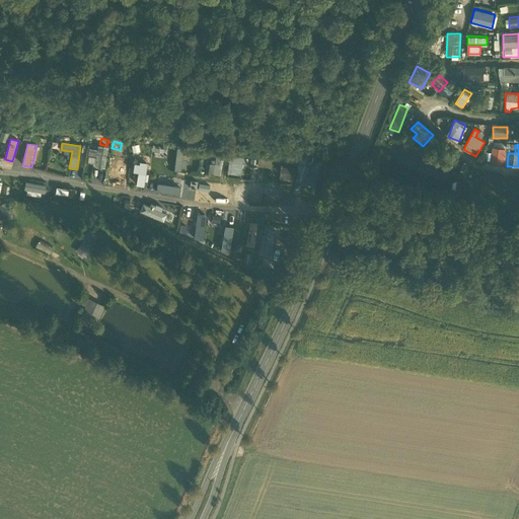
[(152,145),(151,151),(162,153),(163,146),(152,145)]
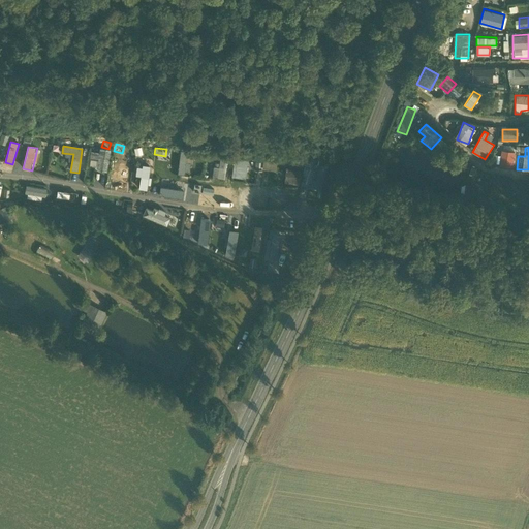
[(109,172),(111,150),(101,149),(101,152),(92,150),(90,164),(99,166),(98,170),(109,172)]
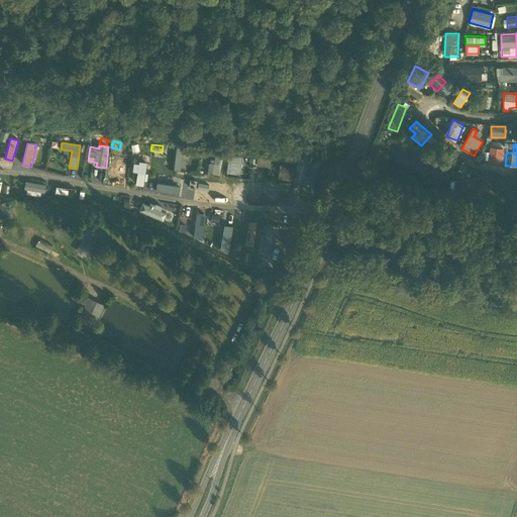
[(501,164),(504,148),(490,145),(488,162),(501,164)]
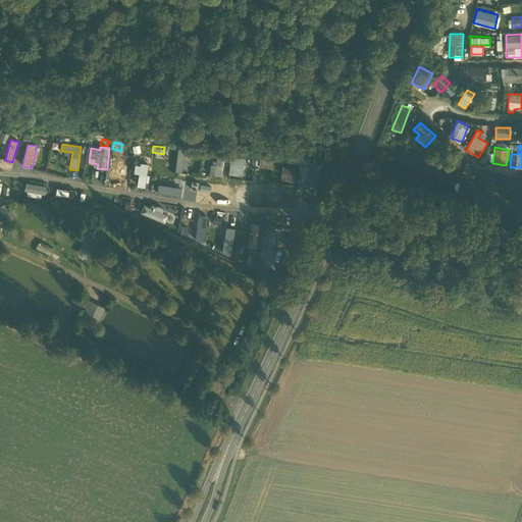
[(178,150),(176,171),(183,172),(186,151),(178,150)]
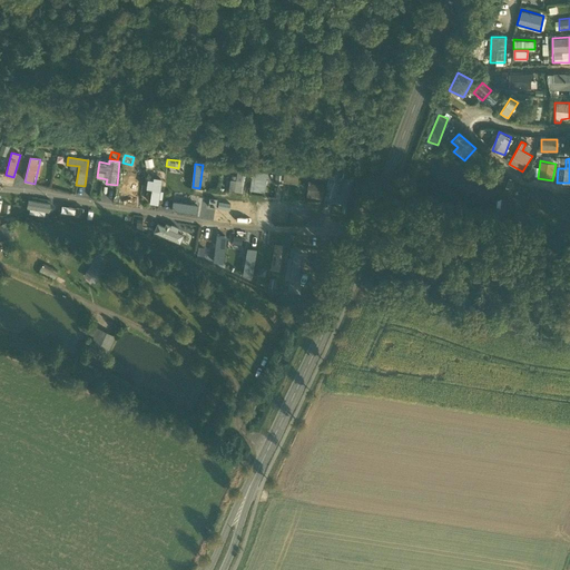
[(229,190),(244,192),(246,172),(232,169),(229,190)]
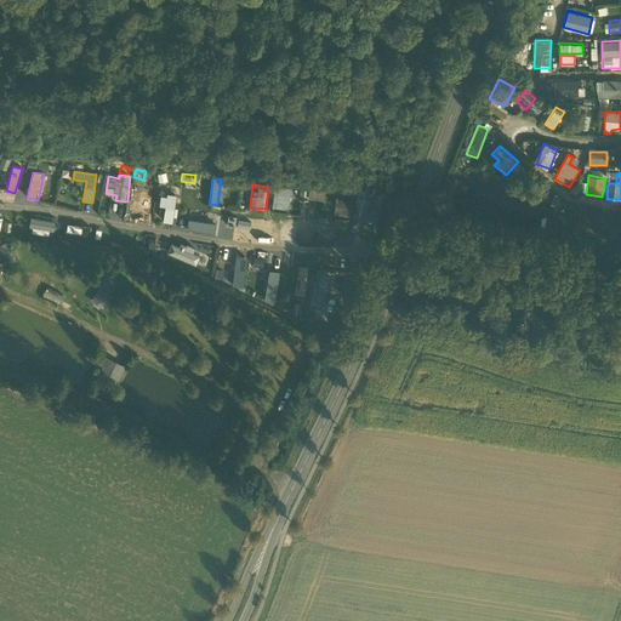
[(204,203),(205,186),(193,186),(192,201),(204,203)]
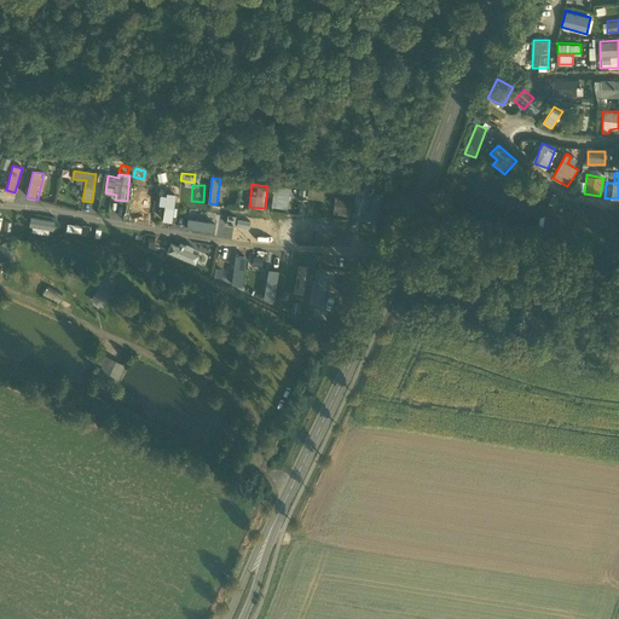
[(272,208),(288,209),(291,189),(276,187),(272,208)]
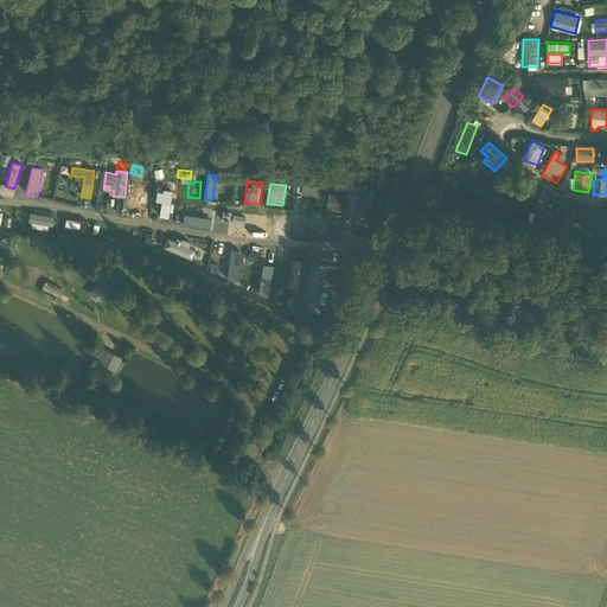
[(129,209),(145,211),(148,191),(138,190),(136,198),(132,198),(129,209)]
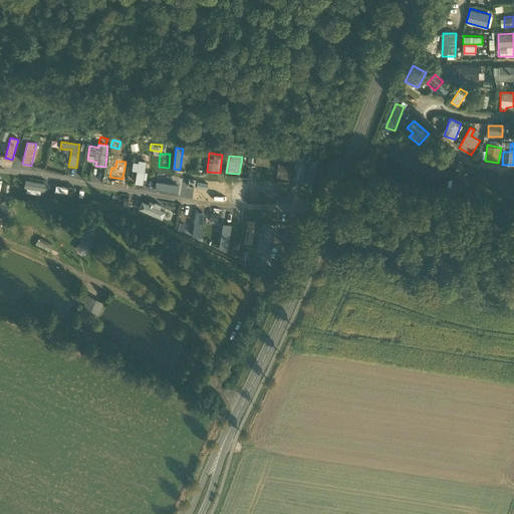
[(143,186),(147,163),(140,162),(137,185),(143,186)]
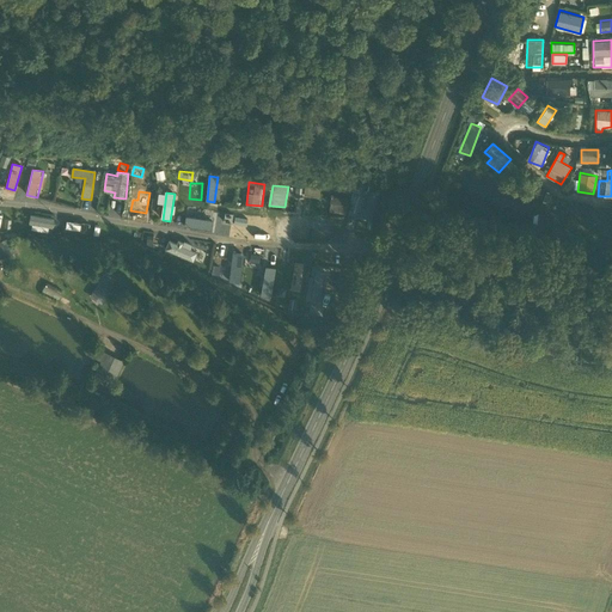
[(332,194),(330,210),(347,212),(349,196),(332,194)]
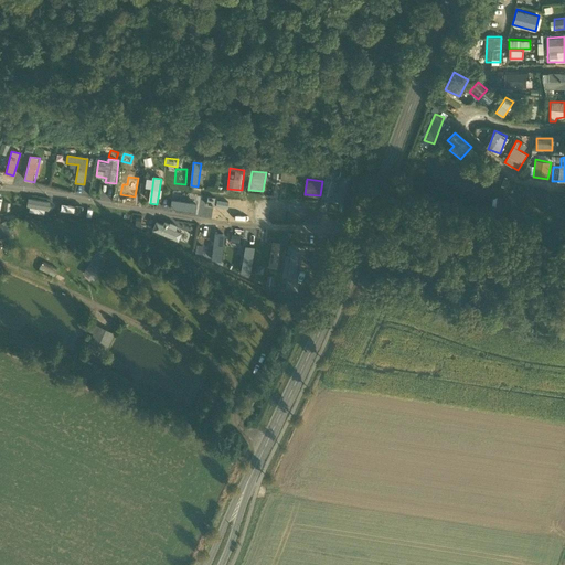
[(28,199),(27,213),(43,214),(44,200),(28,199)]
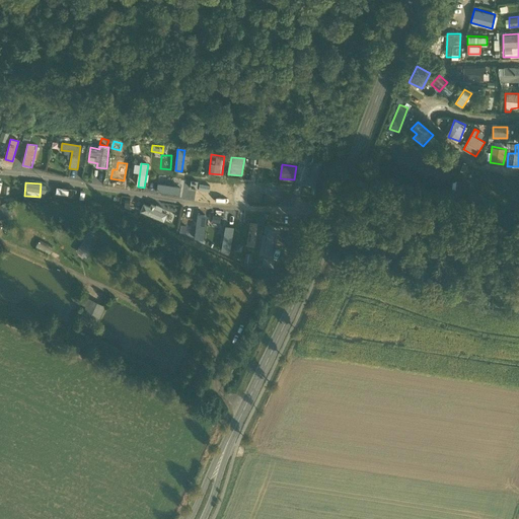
[(198,197),(209,196),(208,183),(197,184),(198,197)]
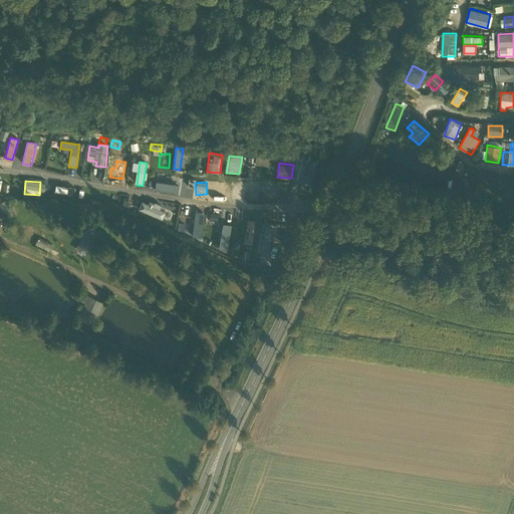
[(182,187),(159,183),(157,190),(180,194),(182,187)]
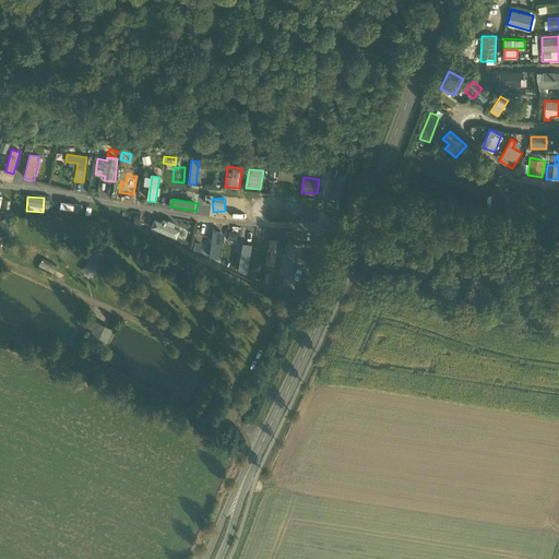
[(0,222),(0,237),(14,230),(9,218),(0,222)]
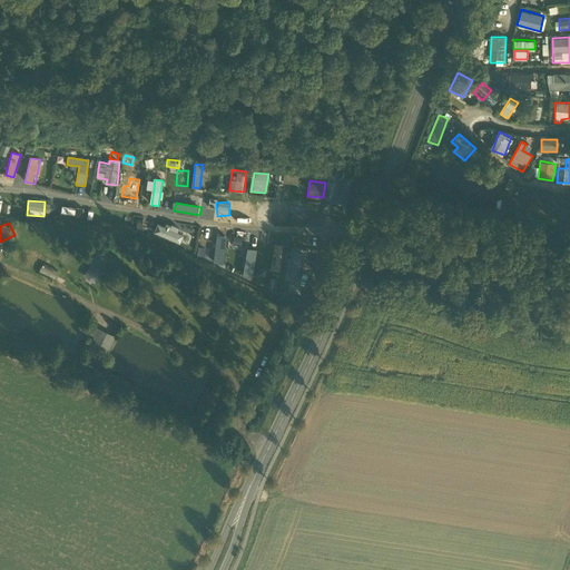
[(182,243),(184,238),(158,224),(156,228),(182,243)]
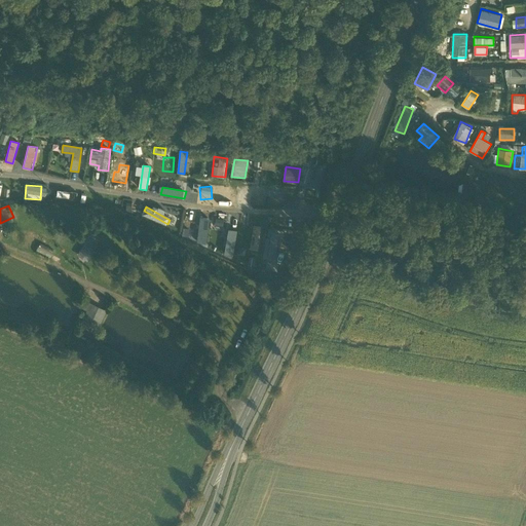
[(193,243),(210,246),(213,227),(204,226),(203,233),(195,232),(193,243)]
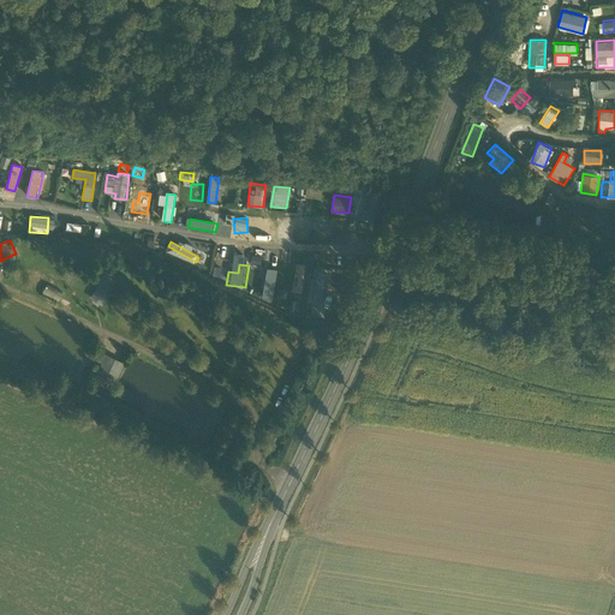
[(303,293),(304,264),(294,264),(293,292),(303,293)]
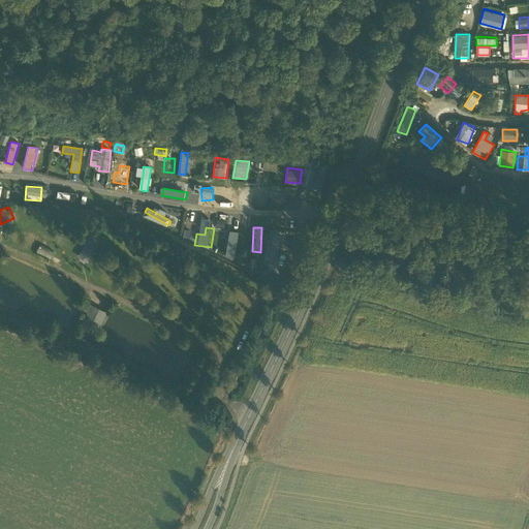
[(78,258),(89,263),(99,241),(88,236),(78,258)]
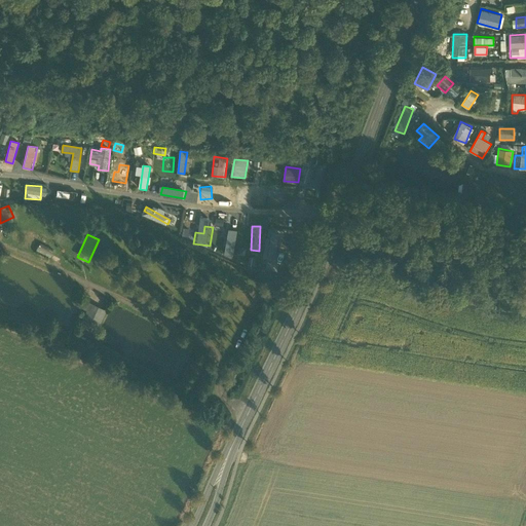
[(267,258),(275,259),(277,235),(270,234),(267,258)]
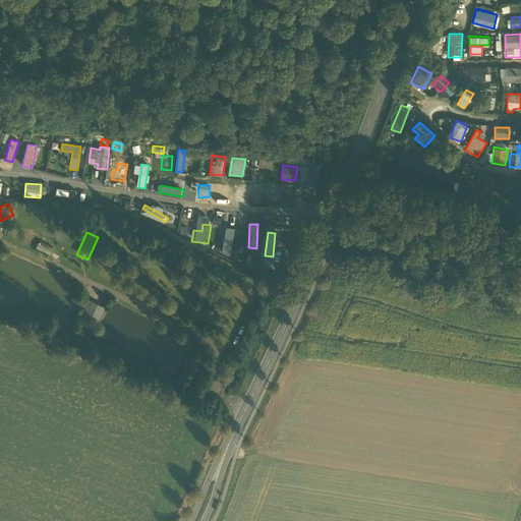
[(96,333),(105,311),(91,305),(81,326),(96,333)]
